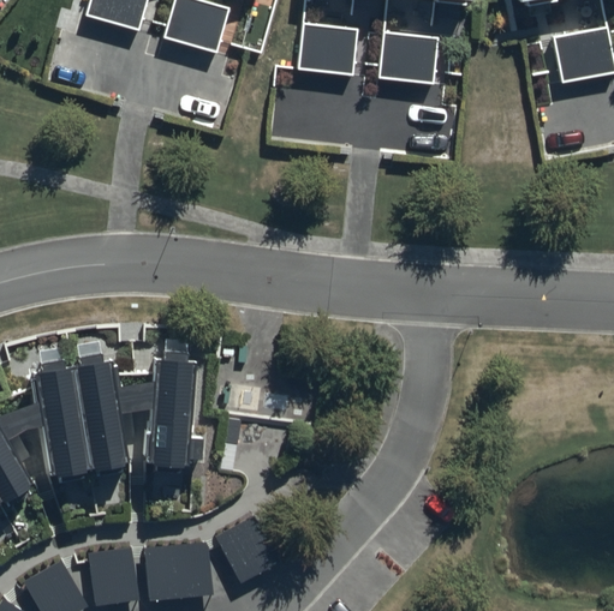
[(87,0),(83,16),(138,33),(147,0),(87,0)]
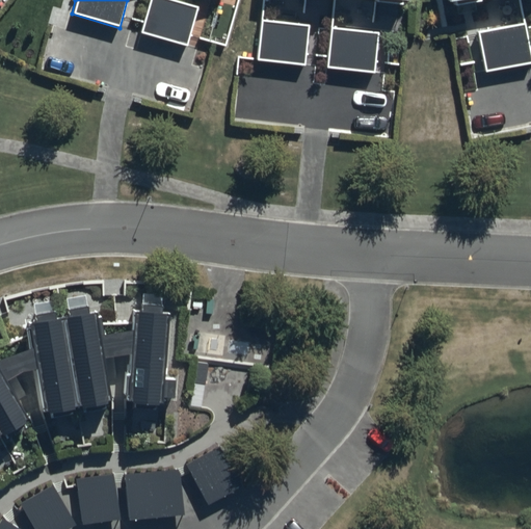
[(149,0),(139,32),(186,46),(197,6),(175,0),(149,0)]
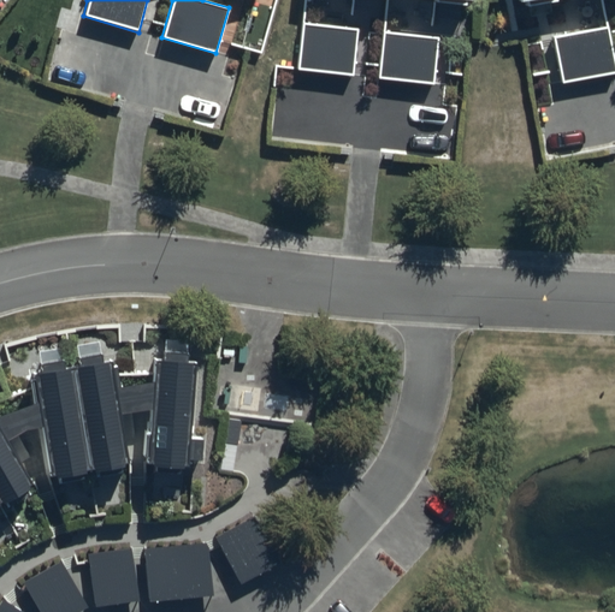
[(300,24),(296,71),(353,75),(355,28),(300,24)]
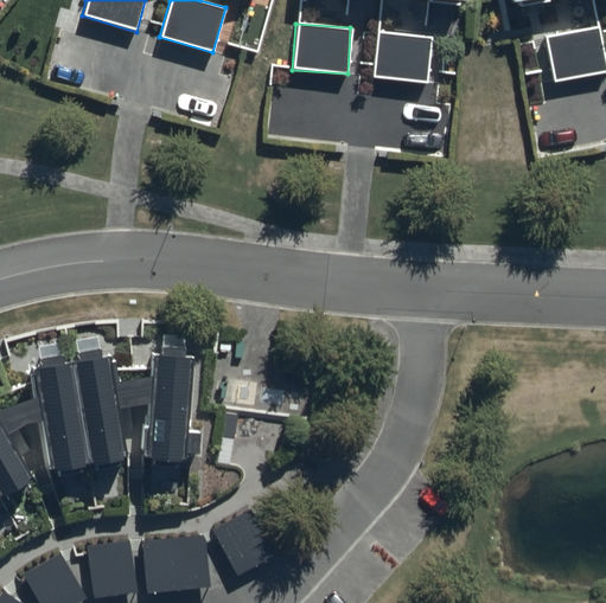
[(546,34),(554,82),(605,71),(605,65),(598,26),(546,34)]
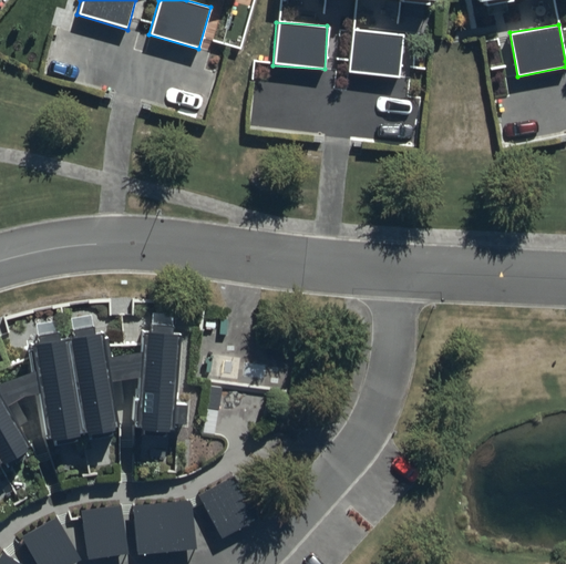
[(351,31),(348,72),(398,77),(401,34),(351,31)]
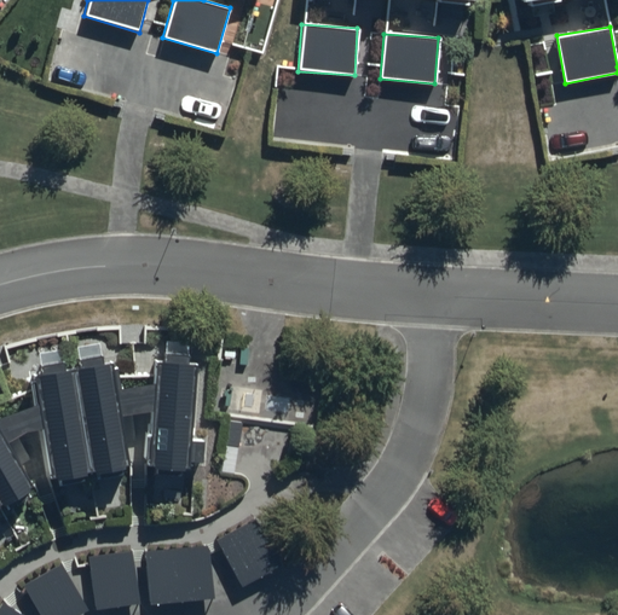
[(166,340),(166,363),(157,363),(155,384),(115,390),(110,365),(104,366),(104,365),(99,341),(78,344),(81,360),(78,361),(79,369),(67,371),(63,346),(40,350),(42,365),(40,366),(41,375),(35,376),(41,404),(7,413),(0,400),(0,528),(52,498),(18,435),(44,429),(53,480),(62,479),(63,485),(85,480),(84,474),(94,471),(96,479),(130,471),(117,416),(152,412),(152,435),(145,435),(145,459),(152,459),(152,474),(182,474),(182,466),(190,466),(190,459),(202,459),(202,437),(191,437),(194,364),(189,363),(190,340),(166,340)]
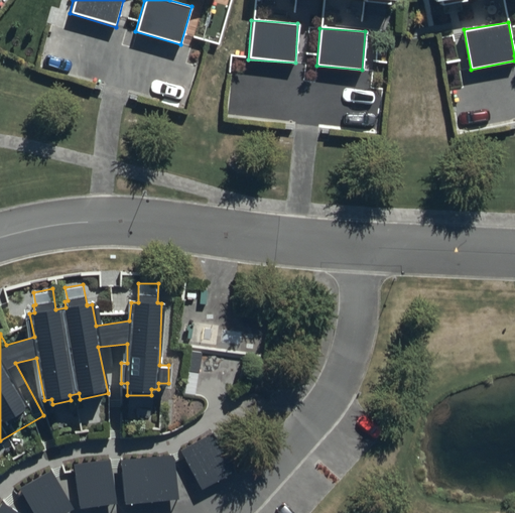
[(212,431),(179,450),(202,489),(234,472),(212,431)]
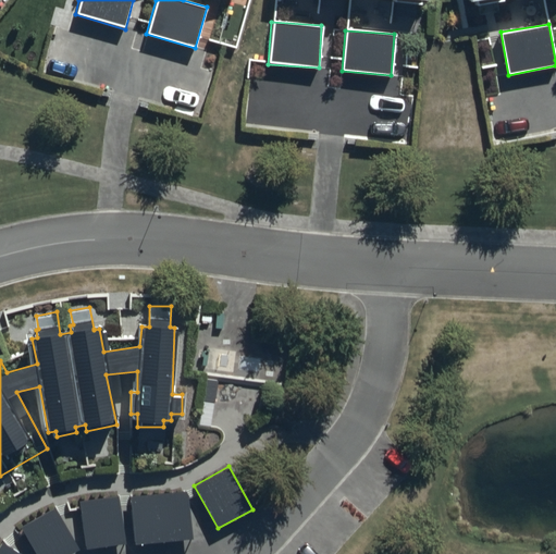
[(130,495),(133,542),(192,538),(189,492),(130,495)]
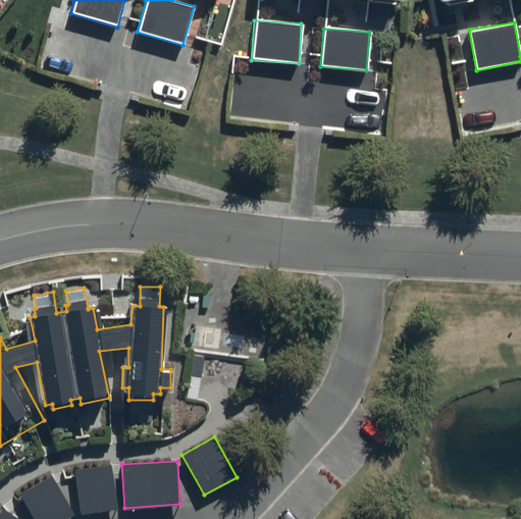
[(112,465),(73,469),(80,514),(117,509),(112,465)]
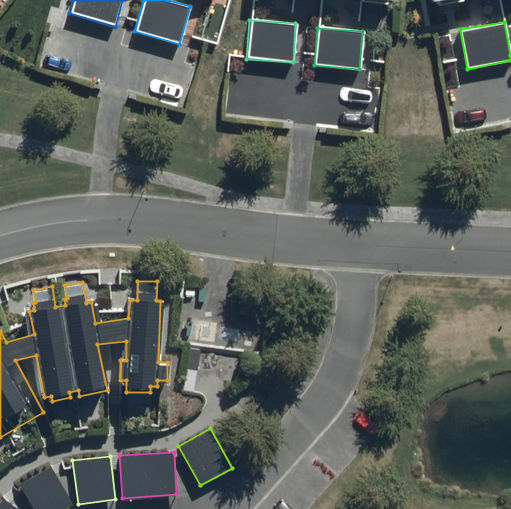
[(51,464),(18,483),(33,508),(63,508),(74,503),(51,464)]
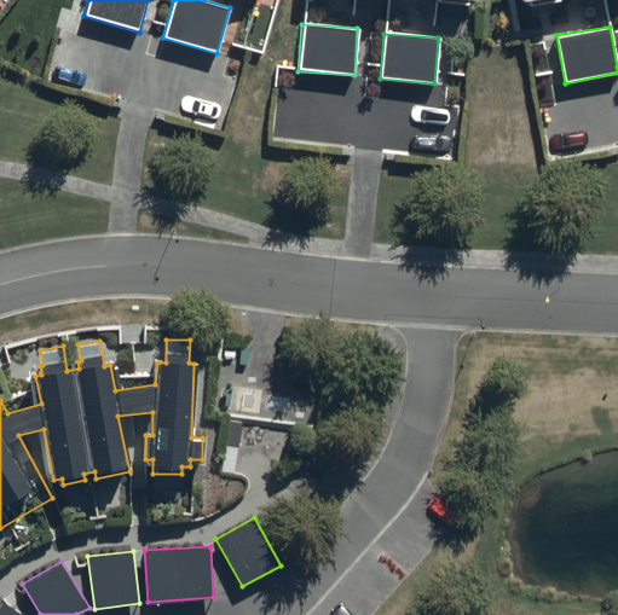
[(22,614),(4,602),(0,607),(0,614),(22,614)]
